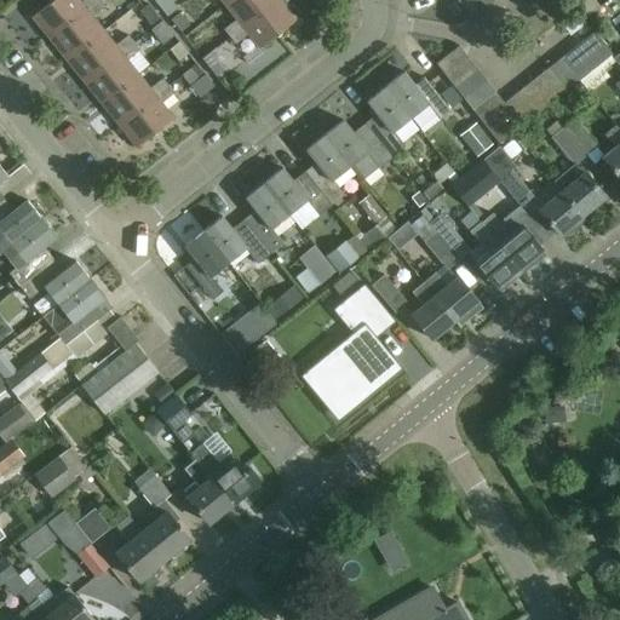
[(50,39),(98,0),(84,0),(81,3),(78,0),(53,0),(33,17),(50,39)]
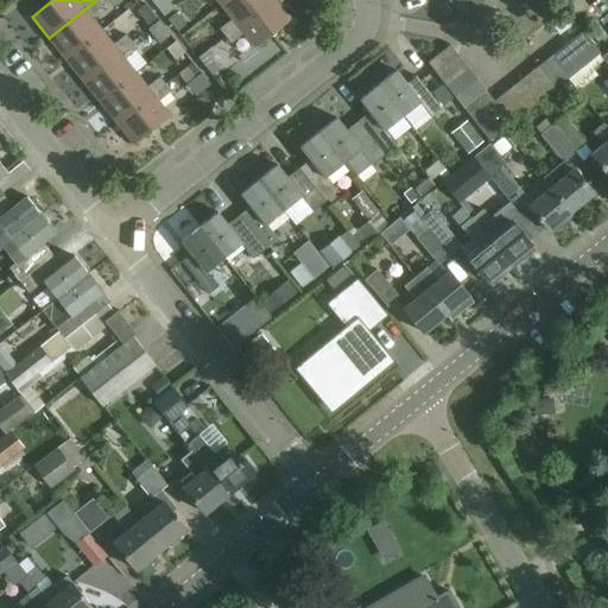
[(103,7),(97,0),(96,0),(49,38),(65,59),(102,31),(90,17),(103,7)]
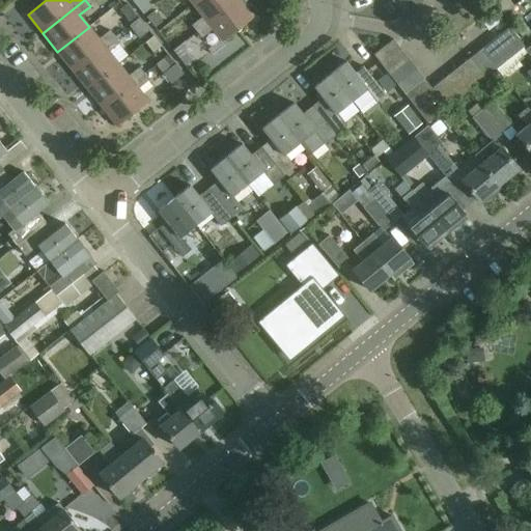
[(151,5),(146,0),(133,0),(143,12),(151,5)]
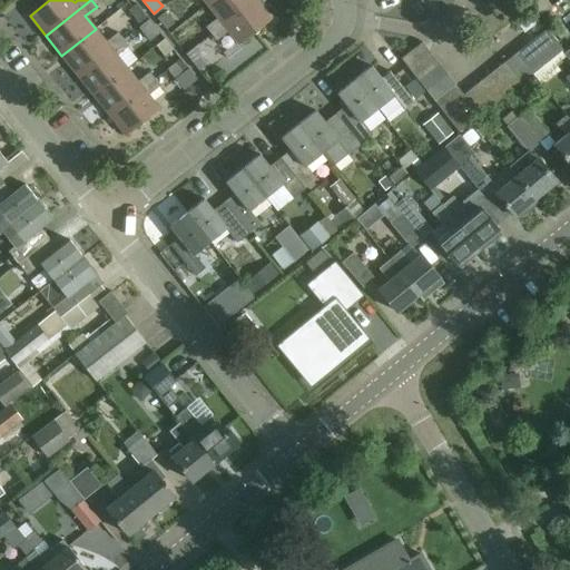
[(213,0),(207,5),(217,18),(206,27),(212,35),(253,0),(213,0)]
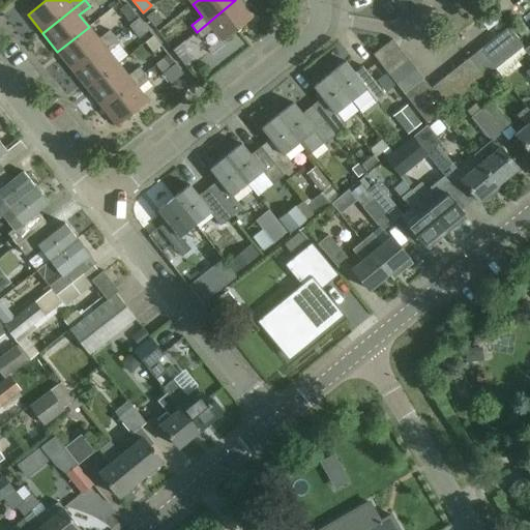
[(254,17),(240,0),(235,0),(197,32),(201,38),(212,29),(223,41),(254,17)]
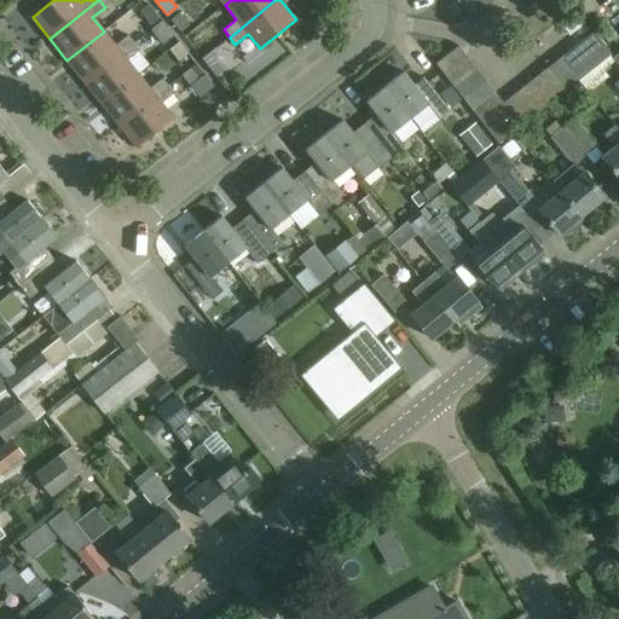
[(482,10),(475,0),(456,0),(470,18),(482,10)]
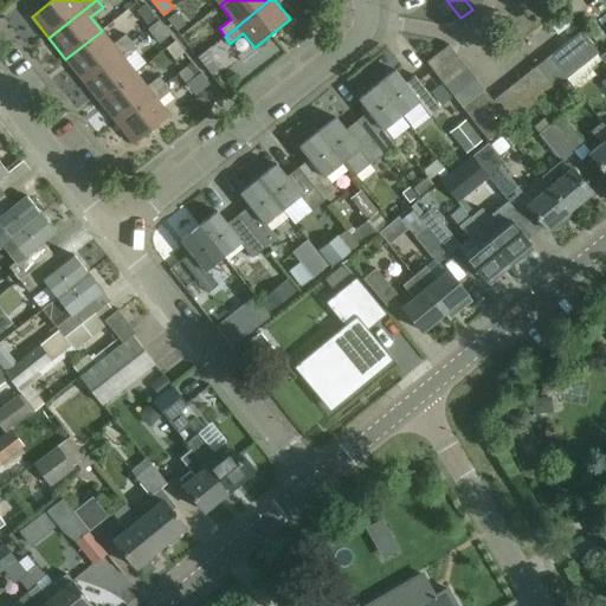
[(156,18),(144,4),(136,11),(148,25),(156,18)]
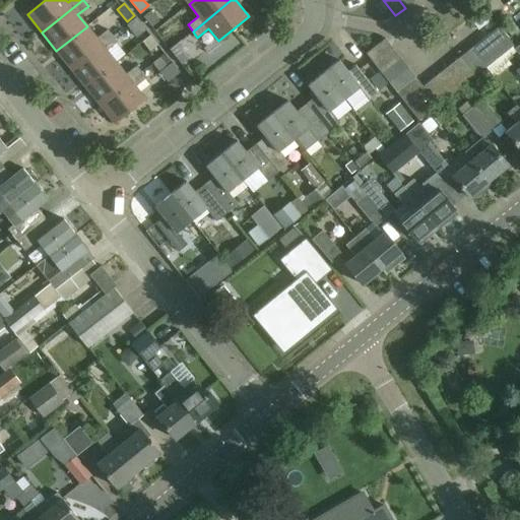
[(150,11),(143,16),(151,27),(158,21),(150,11)]
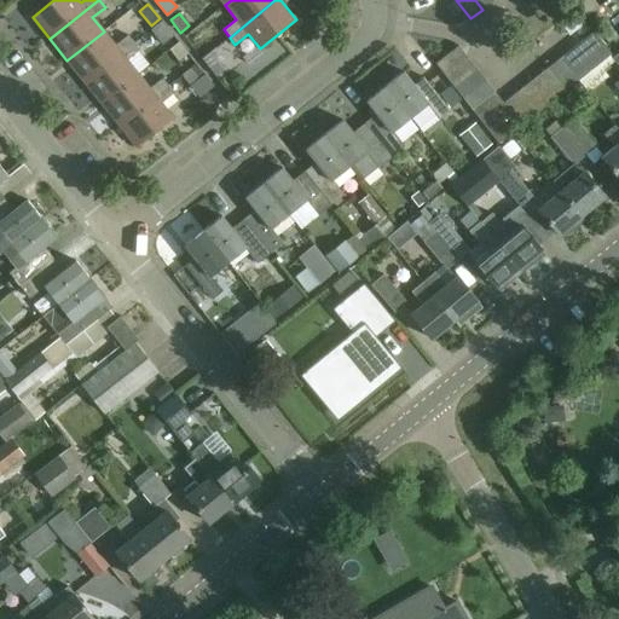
[(174,36),(162,21),(150,30),(162,45),(174,36)]
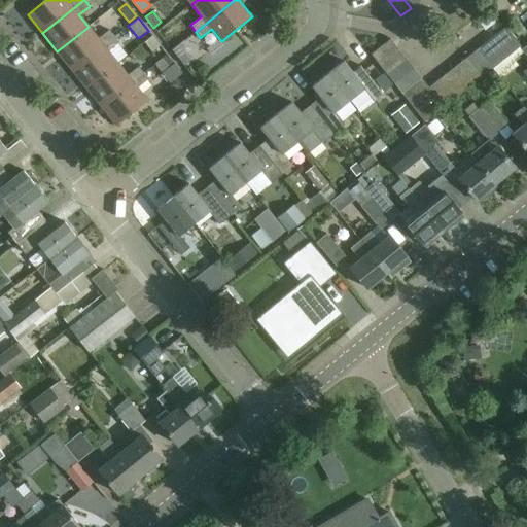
[(89,27),(57,51),(72,70),(114,36),(109,30),(98,39),(89,27)]
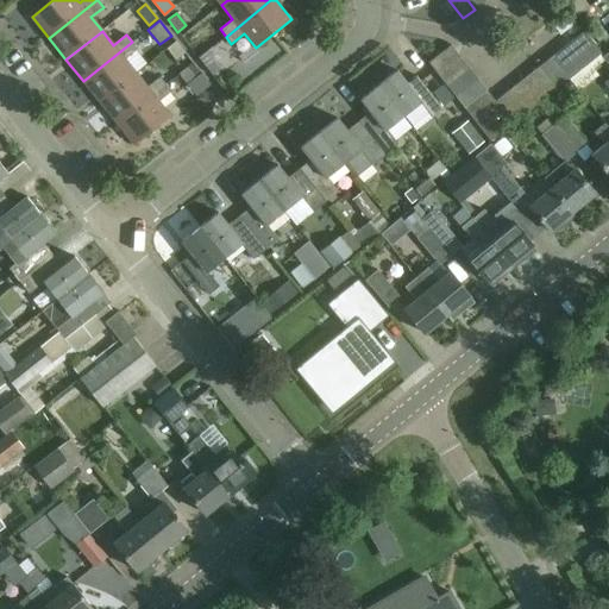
[(572,41),(590,63),(601,55),(584,32),(572,41)]
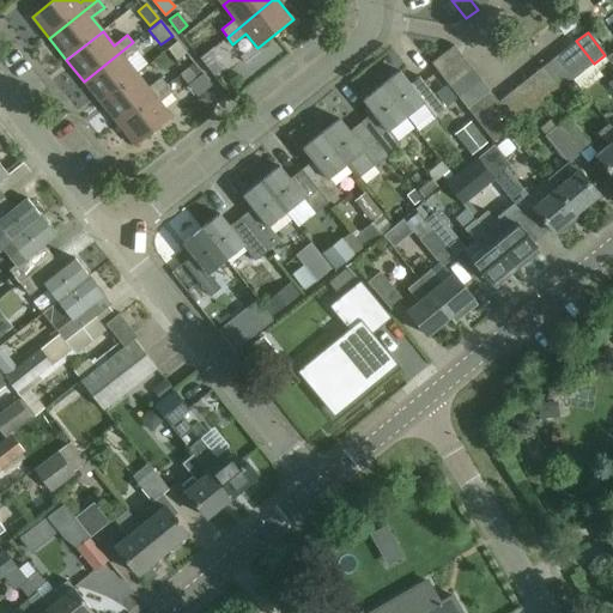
[(576,41),(565,49),(583,72),(594,64),(576,41)]
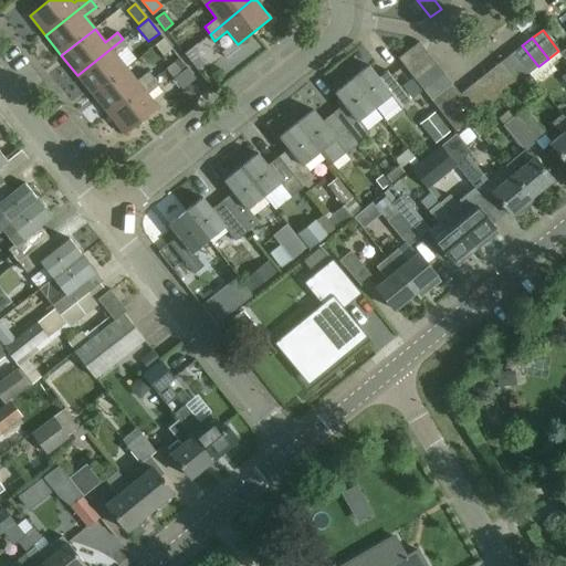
[(127,45),(123,39),(77,75),(93,95),(126,69),(116,55),(127,45)]
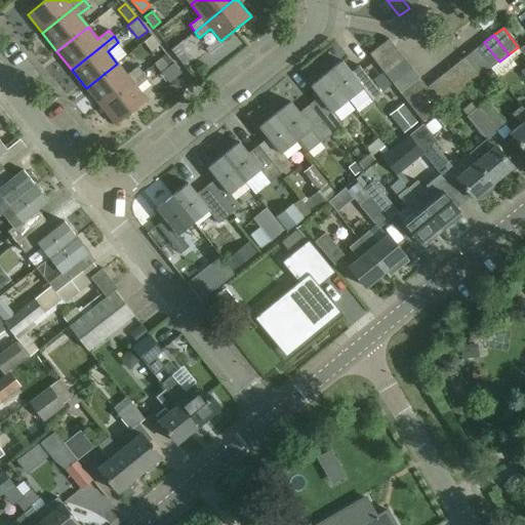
[(152,36),(144,42),(152,52),(159,46),(152,36)]
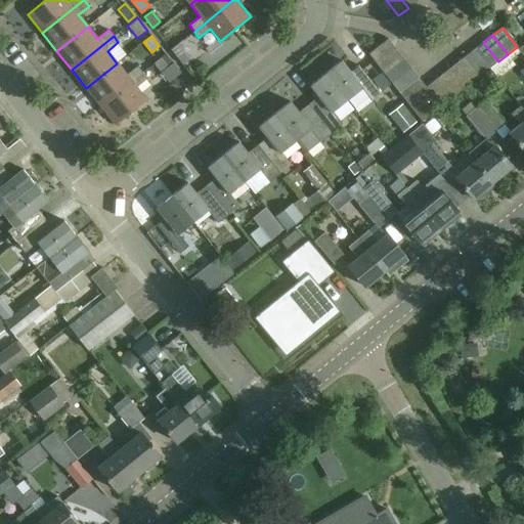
[(377,63),(395,49),(389,40),(369,54),(377,63)]
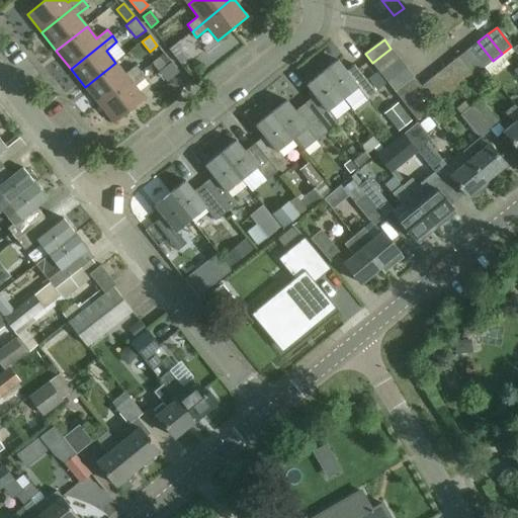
[(493,61),(478,41),(468,49),(484,68),(493,61)]
